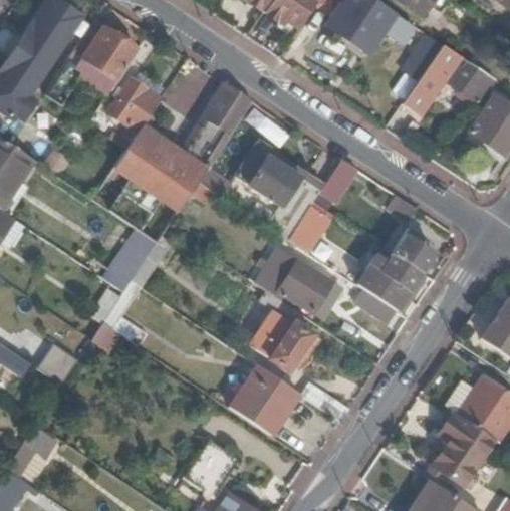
[(46,0),(0,71),(0,112),(14,122),(17,117),(23,122),(37,101),(30,97),(82,17),(56,0),(46,0)]
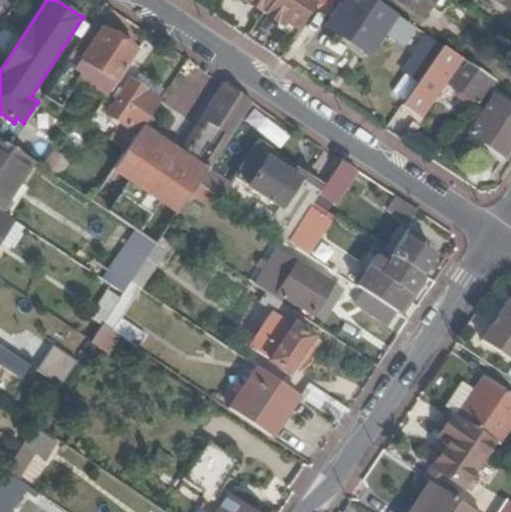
[(250,2),(263,10),(269,0),(251,0),(250,2)]
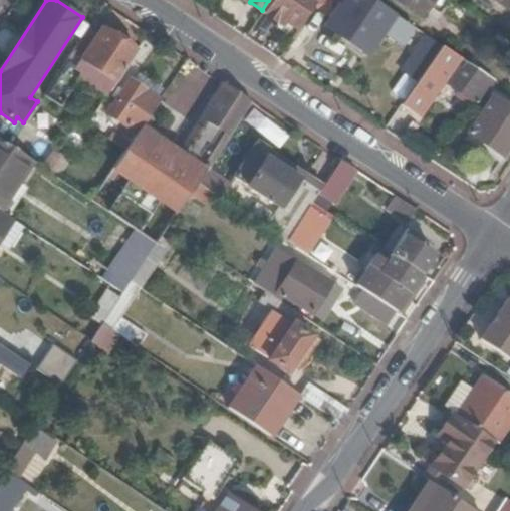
[(284,19),(300,29),(320,0),(274,0),(266,13),(281,23),(284,19)]
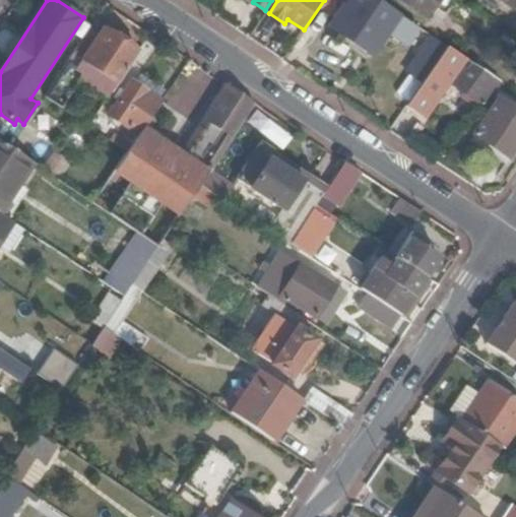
[(417,25),(380,0),(325,0),(322,6),(337,16),(340,11),(346,3),(385,29),(388,25),(407,39),(417,25)]
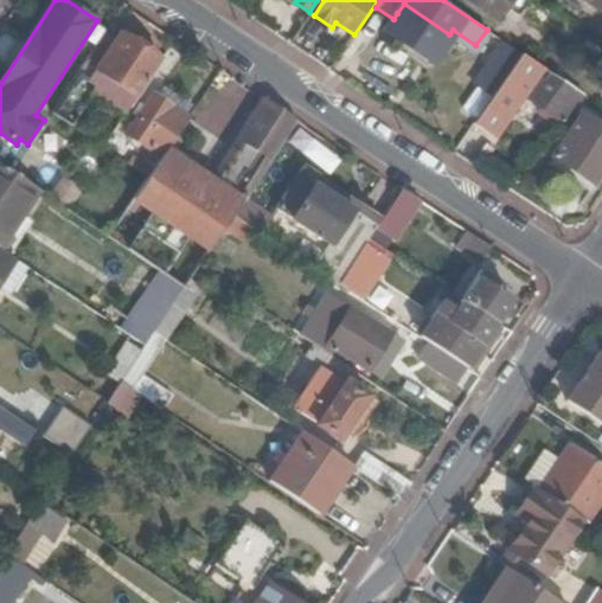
[(471,0),(499,19),(511,0),(471,0)]
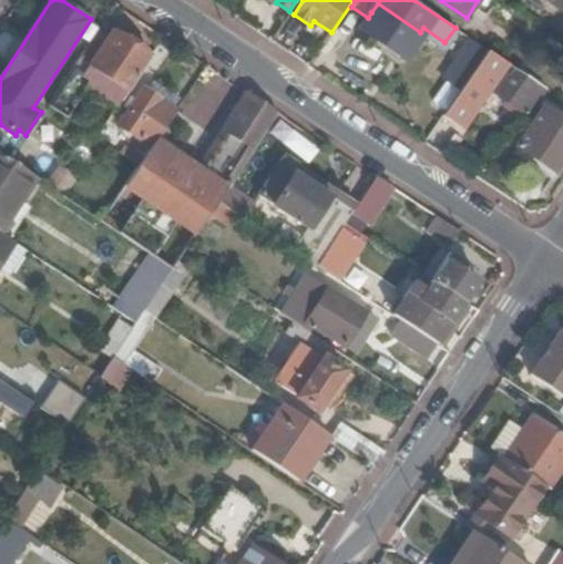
[(543,0),(562,11),(562,0),(543,0)]
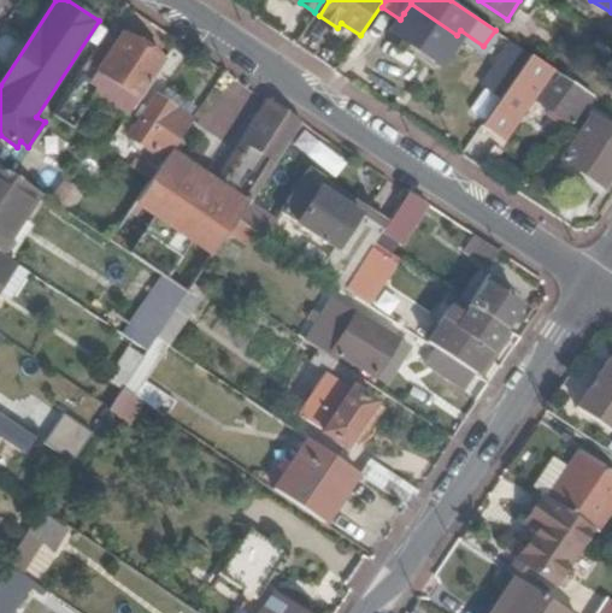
[(125,33),(103,70),(145,98),(169,62),(125,33)]
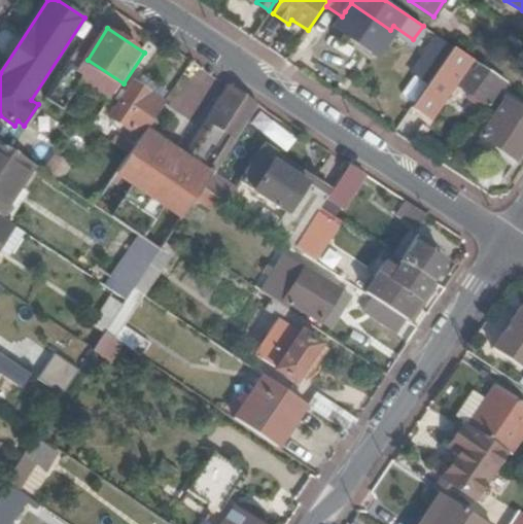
[(421,57),(436,67),(451,44),(436,34),(421,57)]
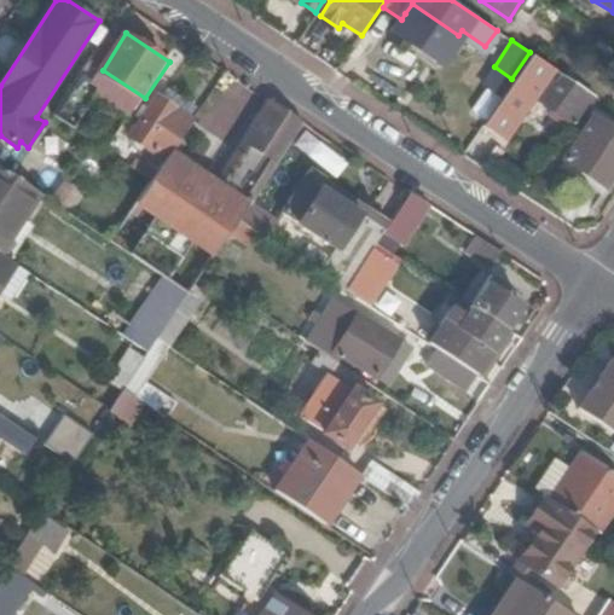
[(595,96),(533,54),(511,86),(485,123),(505,137),(534,97),(573,125),(595,96)]
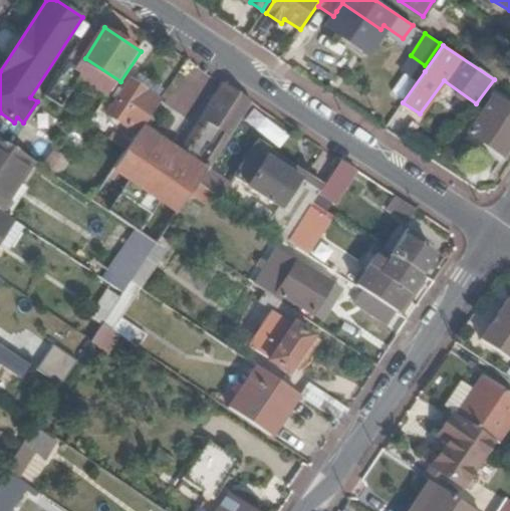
[(82,59),(76,55),(49,97),(55,101),(82,59)]
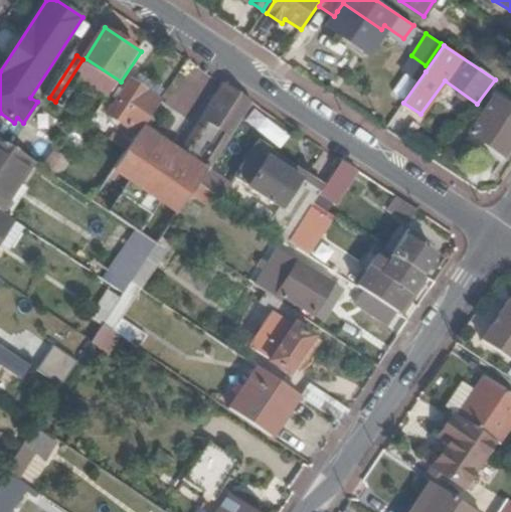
[(130,78),(108,112),(141,133),(145,127),(163,101),(130,78)]
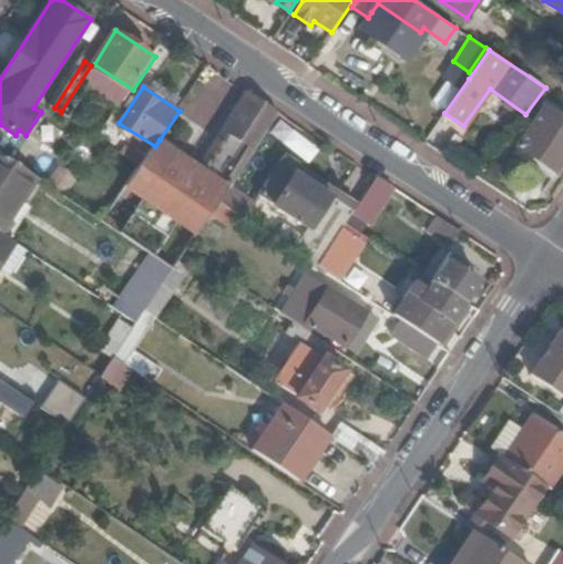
[(249,91),(200,165),(172,147),(160,140),(155,146),(149,155),(143,164),(210,207),(226,184),(231,186),(232,185),(282,113),(249,91)]
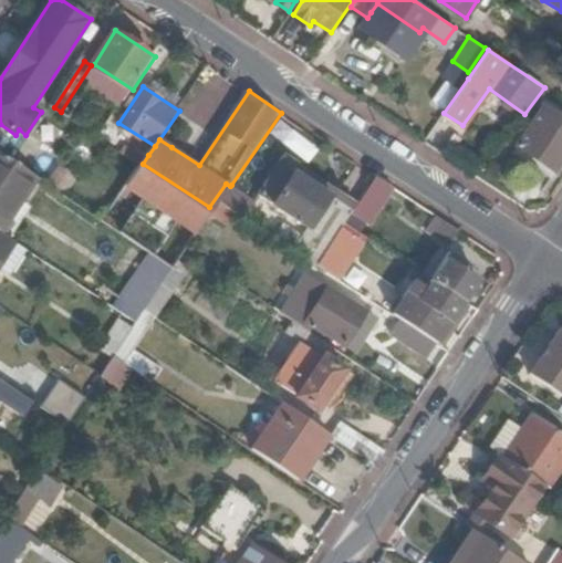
[(561,121),(543,108),(517,146),(553,170),(561,158),(561,121)]
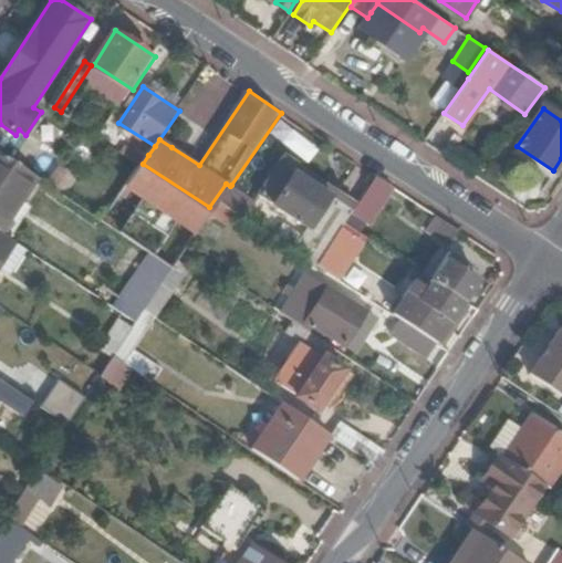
[(42,164),(40,166),(61,180),(87,139),(66,125),(52,148),(45,144),(35,160),(42,164)]
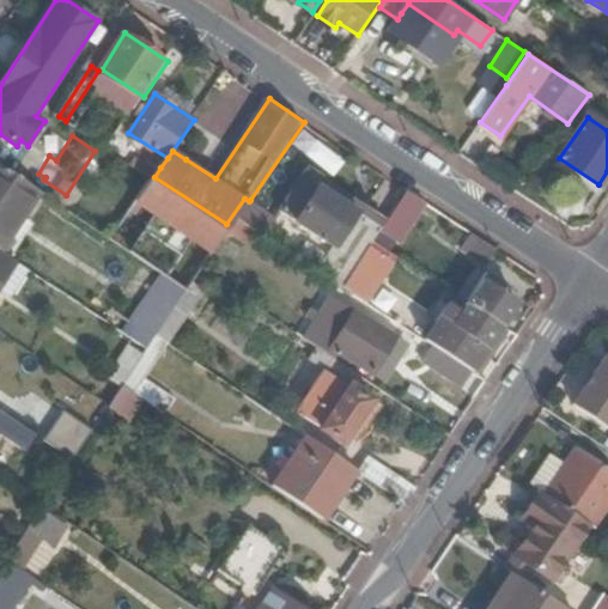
[(125,144),(116,139),(109,150),(117,156),(125,144)]
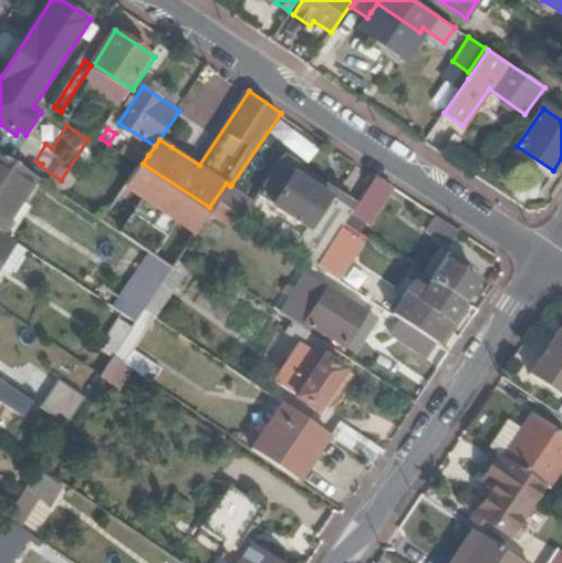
[(125,146),(121,152),(142,165),(143,164),(148,155),(137,147),(134,152),(125,146)]
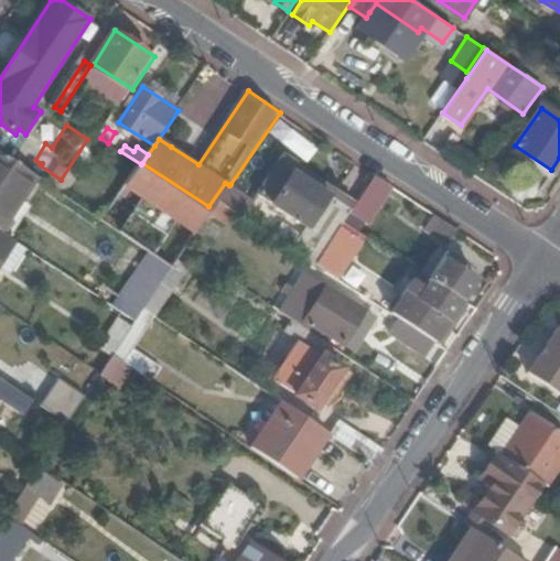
[(515,146),(510,154),(550,182),(559,168),(559,158),(551,170),(515,146)]
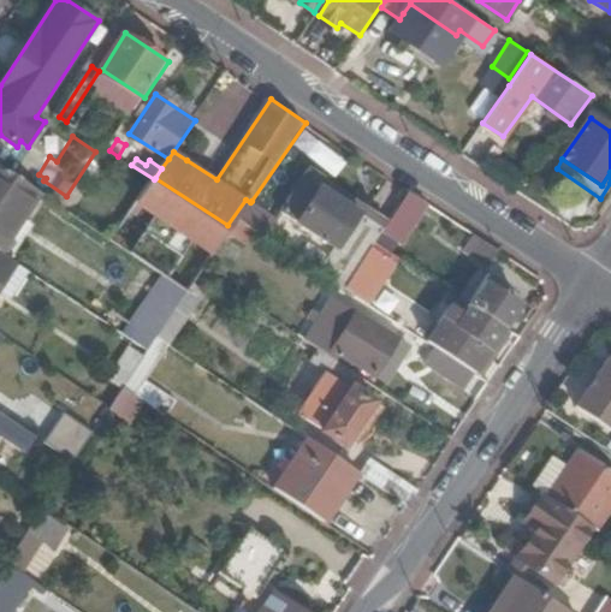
[(0,250),(1,251),(40,191),(0,165),(0,250)]
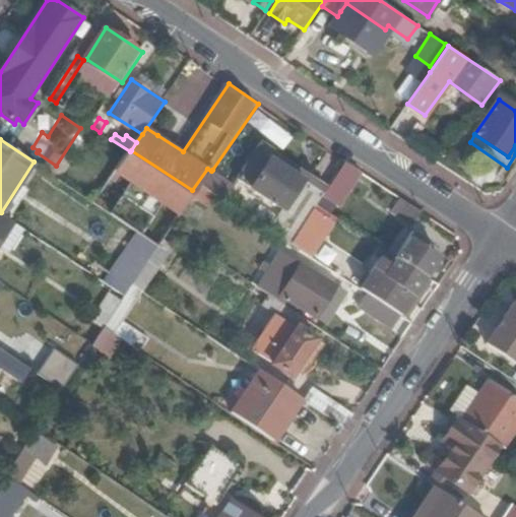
[(236,177),(284,209),(288,203),(304,180),(271,158),(277,150),(261,140),(236,177)]
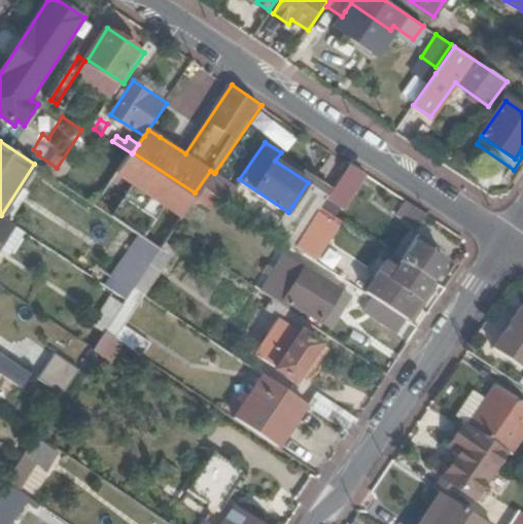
[(281,152),(275,161),(308,182),(328,197),(335,187),(281,152)]
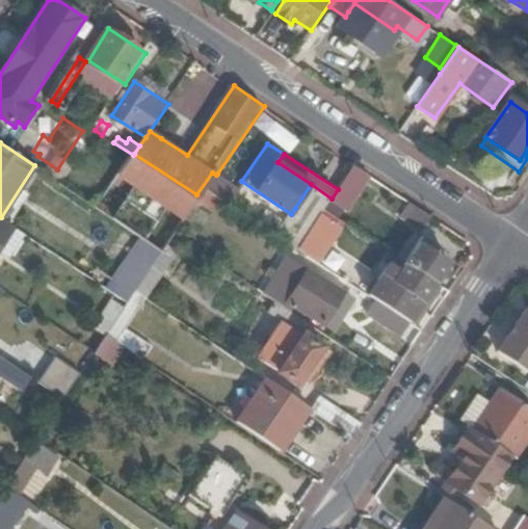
[(133,155),(106,195),(124,206),(115,218),(146,238),(165,250),(178,232),(200,199),(133,155)]
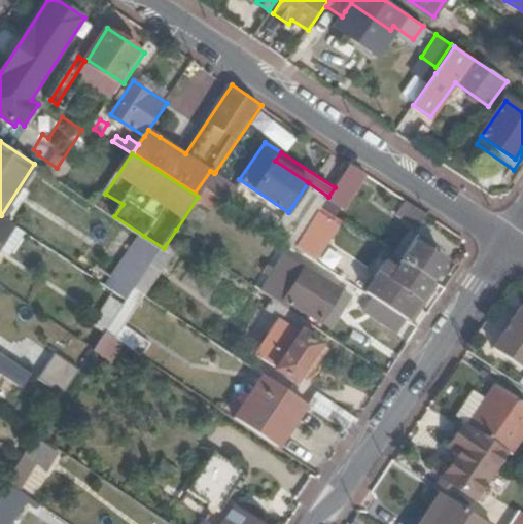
[(368,175),(350,164),(335,187),(328,197),(345,208),(368,175)]
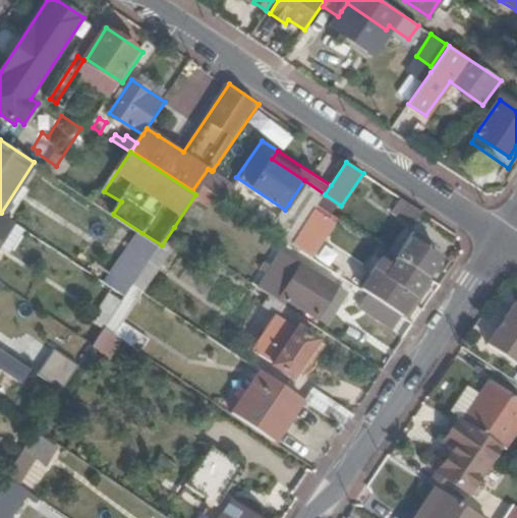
[(213,170),(212,171),(204,183),(221,195),(228,200),(237,187),(213,170)]
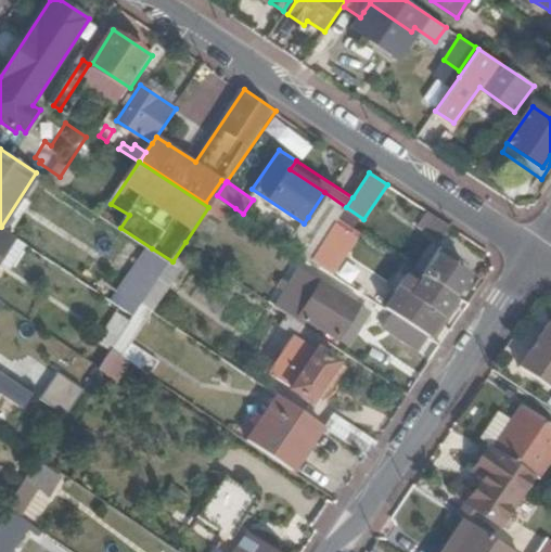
[(346,207),(324,192),(308,217),(312,219),(331,231),(337,221),(338,219),(346,207)]
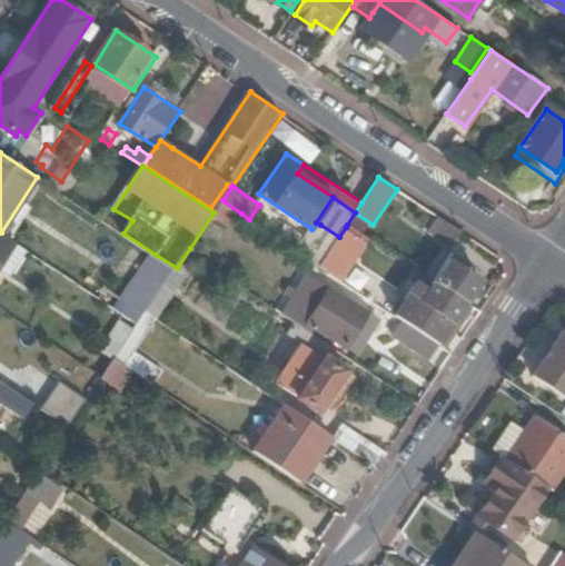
[(234,227),(241,214),(222,200),(214,212),(234,227)]
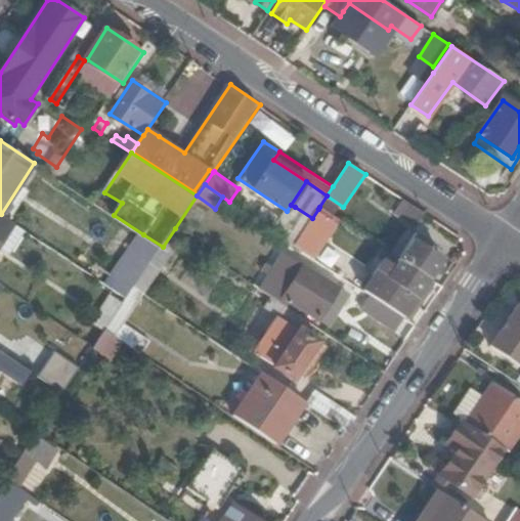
[(122,203),(104,192),(96,204),(114,215),(122,203)]
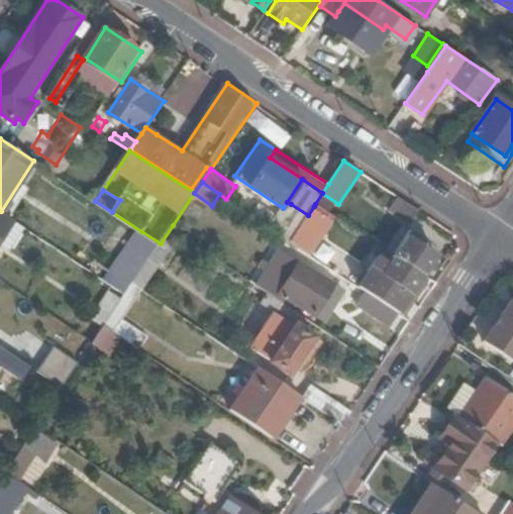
[(397,196),(389,210),(409,223),(418,210),(397,196)]
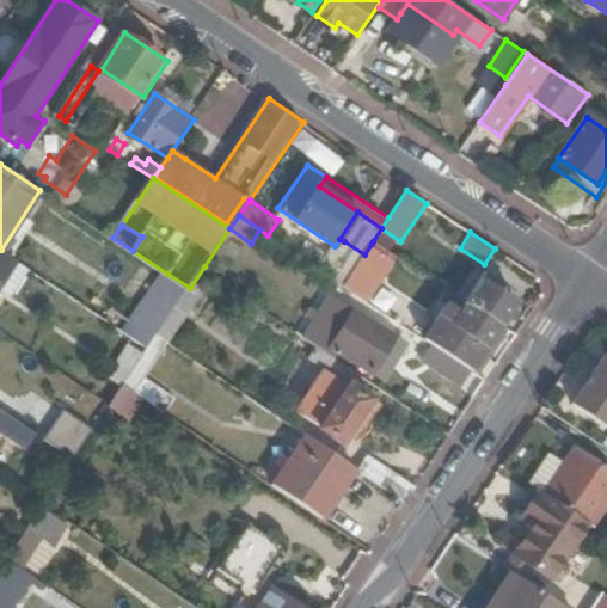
[(307,239),(296,255),(344,286),(365,255),(344,241),(333,256),(307,239)]
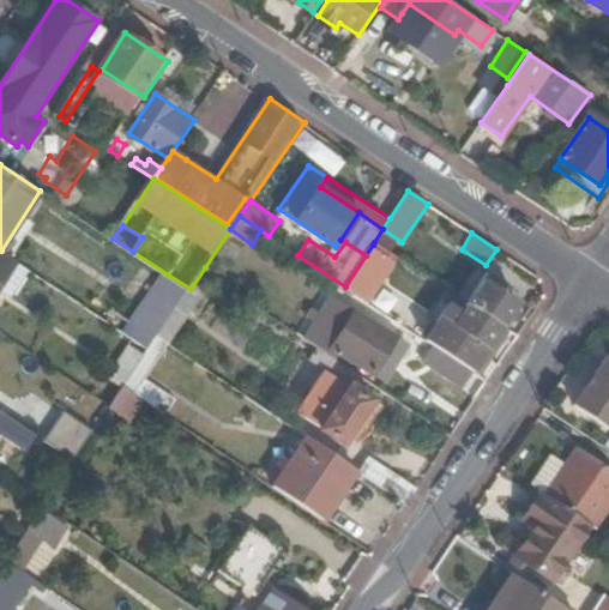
[(373,245),(366,255),(345,287),(368,302),(396,260),(373,245)]
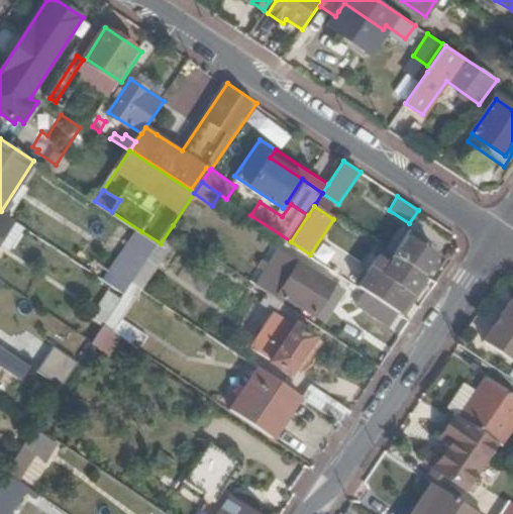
[(0,245),(1,244),(16,221),(1,211),(0,210),(0,245)]
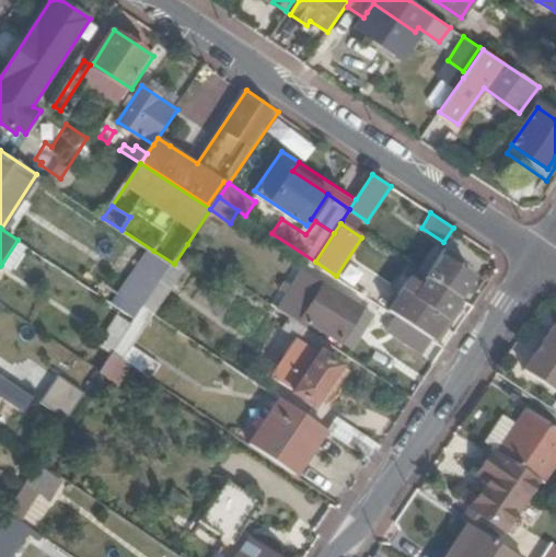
[(29,247),(18,240),(1,265),(12,271),(29,247)]
